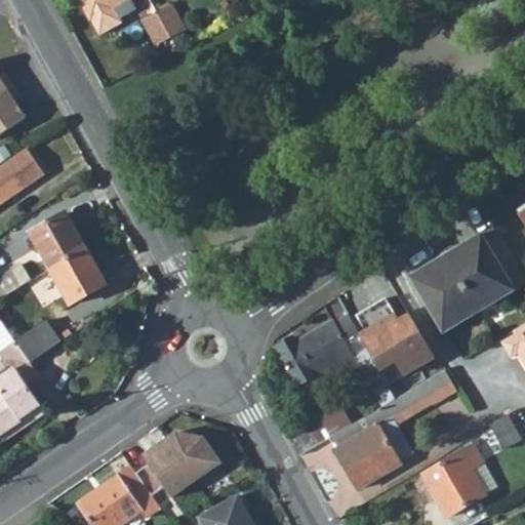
[(79,0),(89,18),(91,18),(99,34),(118,25),(116,21),(132,11),(126,0),(79,0)]
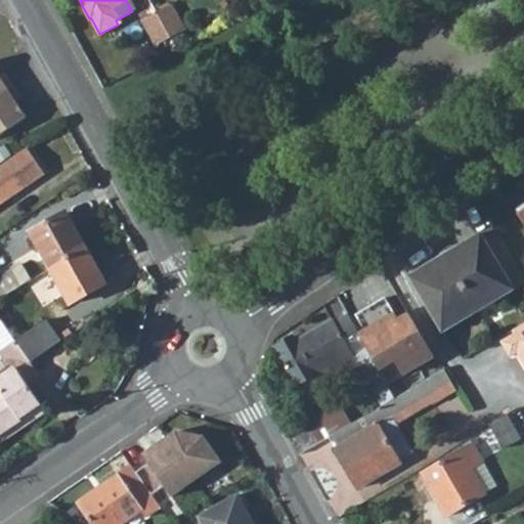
[(182,27),(171,7),(159,14),(170,34),(182,27)]
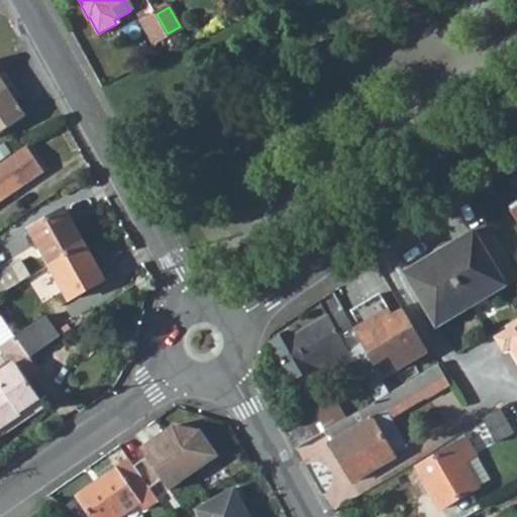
[(168,33),(157,14),(141,22),(152,41),(168,33)]
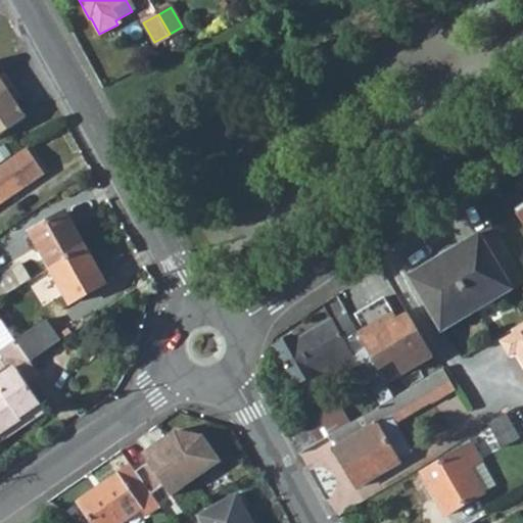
[(0,131),(16,121),(6,104),(12,101),(0,82),(0,131)]
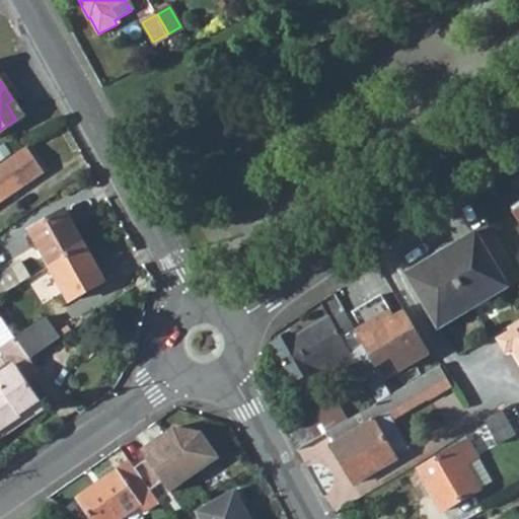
[(0,204),(48,171),(30,146),(0,166),(0,204)]
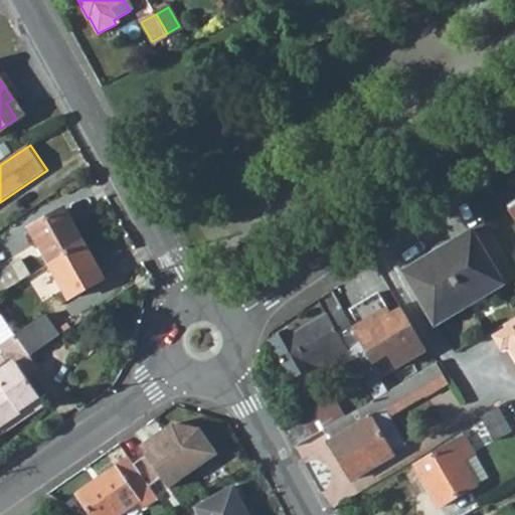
[(67,209),(31,229),(50,265),(86,244),(67,209)]
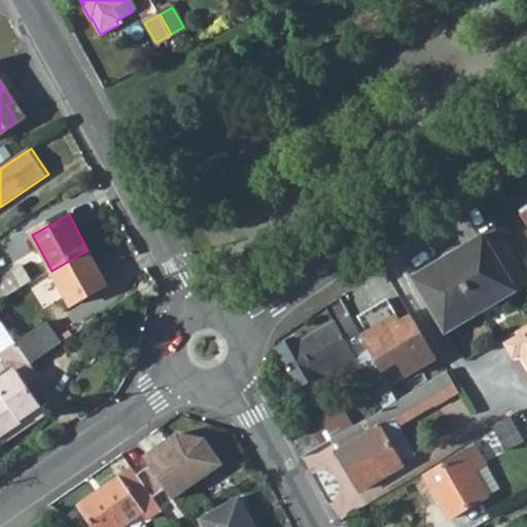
[(489,232),(520,285),(526,281),(526,278),(496,227),(489,232)]
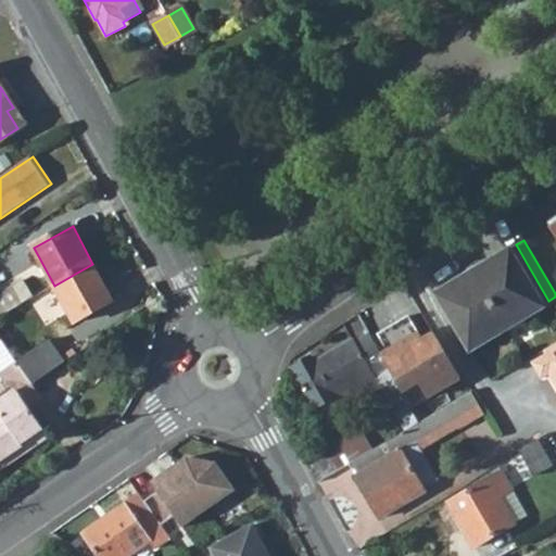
[(545,307),(510,249),(437,292),(471,351),(545,307)]
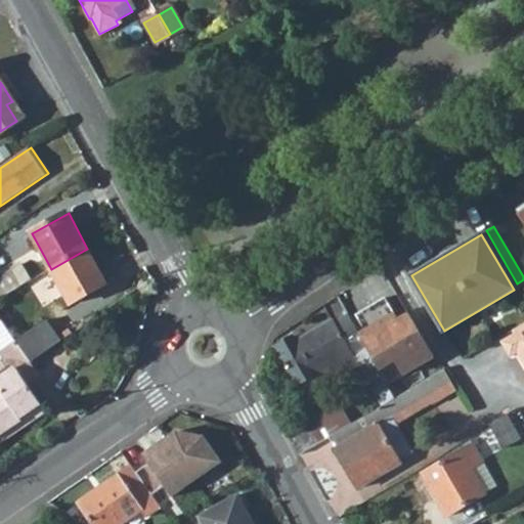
[(87,249),(51,269),(71,305),(107,285),(87,249)]
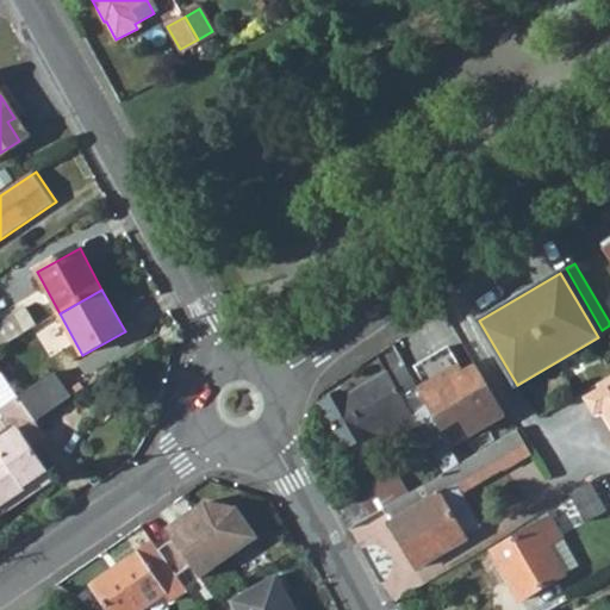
[(37,327),(27,310),(14,317),(24,334),(37,327)]
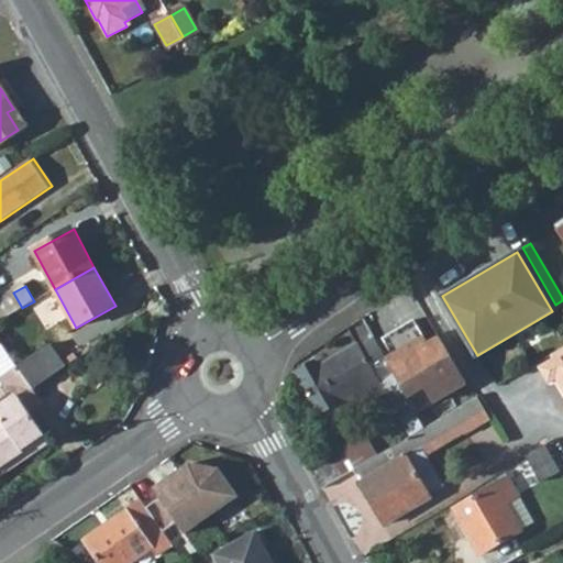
[(0,321),(22,308),(13,293),(0,299),(0,321)]
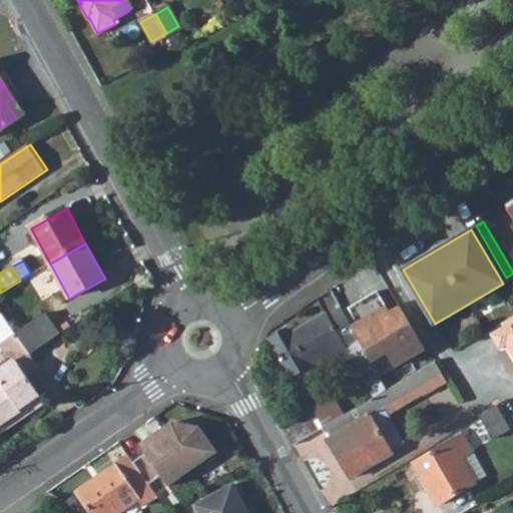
[(342,312),(373,362),(386,354),(395,368),(424,350),(402,313),(392,319),(376,291),(342,312)]
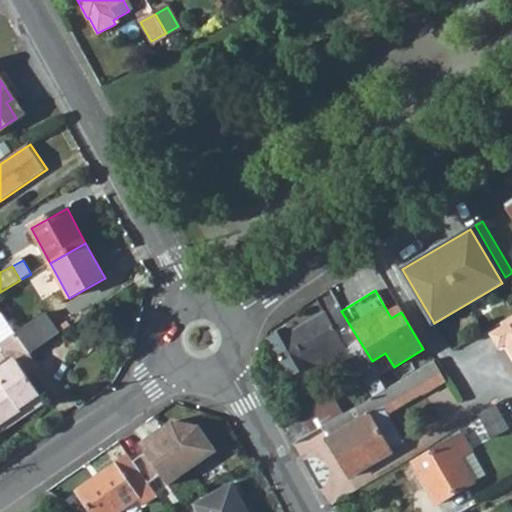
[(339,307),(325,316),(322,311),(288,331),(286,327),(267,339),(288,374),(342,344),(372,395),(387,387),(372,361),(341,311),(339,307)]
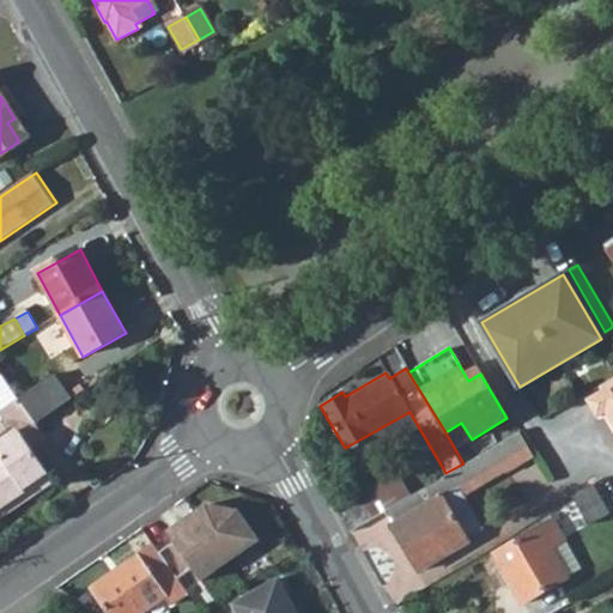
[(0,507),(48,474),(32,450),(48,439),(36,424),(19,401),(2,376),(0,377),(0,417),(1,419),(0,420),(0,507)]
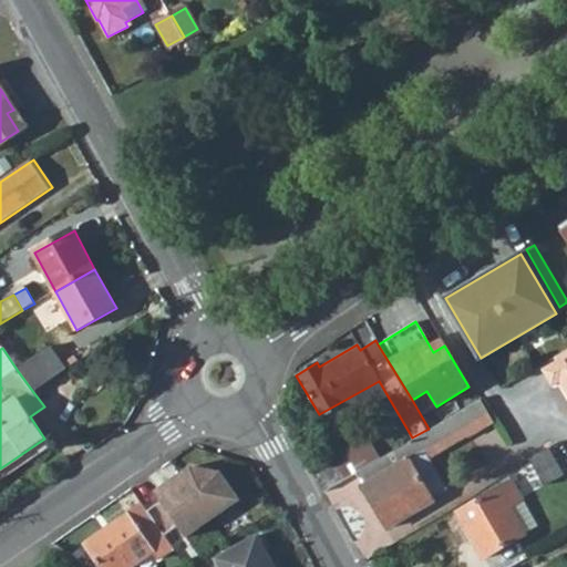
[(65,370),(50,348),(18,371),(33,392),(65,370)]
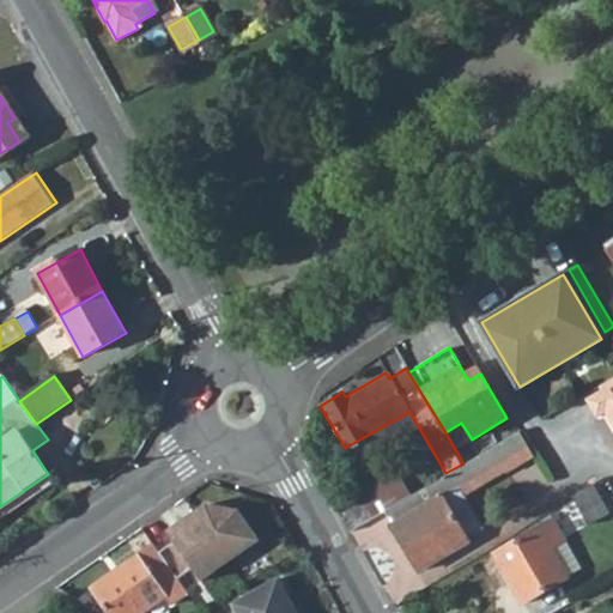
[(612,404),(612,377),(601,384),(612,404)]
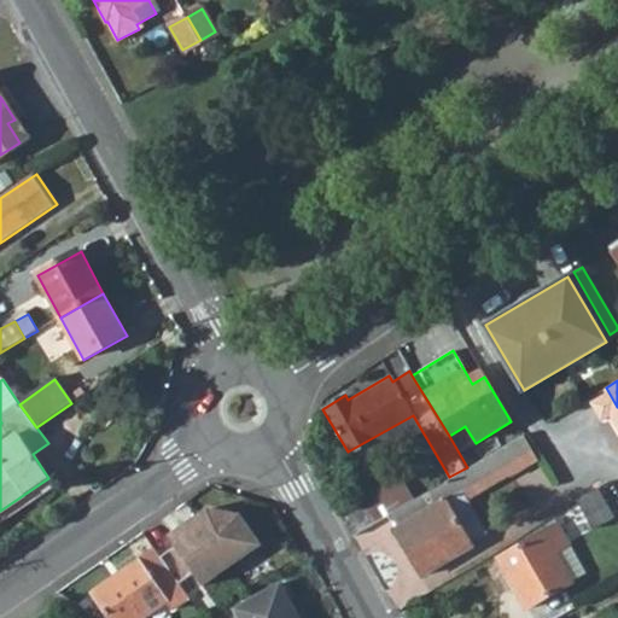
[(536,456),(523,435),(481,460),(490,476),(494,483),(536,456)]
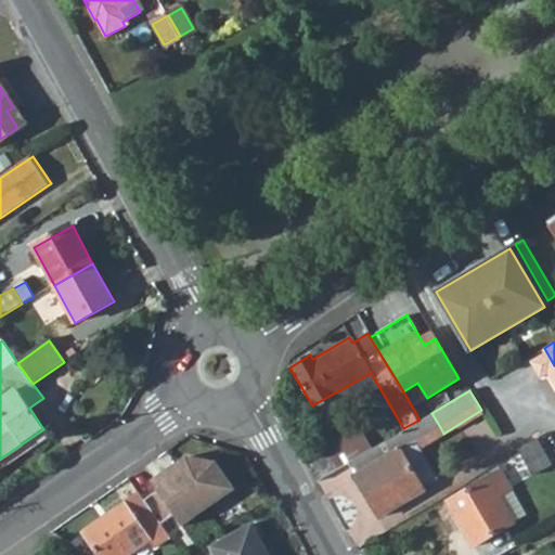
[(403,428),(372,447),(371,448),(347,462),(378,517),(423,491),(422,489),(437,478),(416,441),(440,427),(431,413),(420,420),(403,428)]
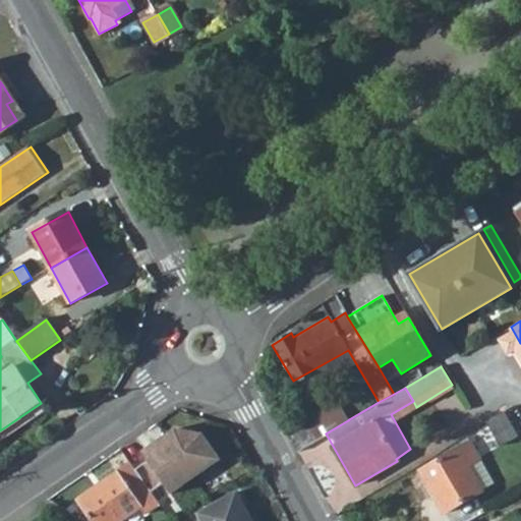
[(296,451),(326,433),(348,420),(338,404),(326,412),(322,406),(284,428),(296,451)]
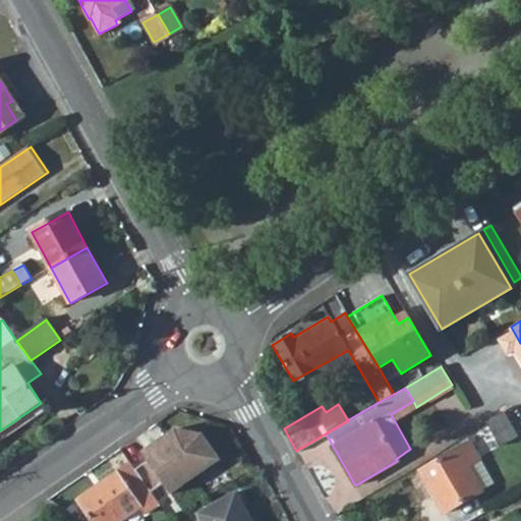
[(487,423),(501,448),(519,438),(506,412),(499,416),(487,423)]
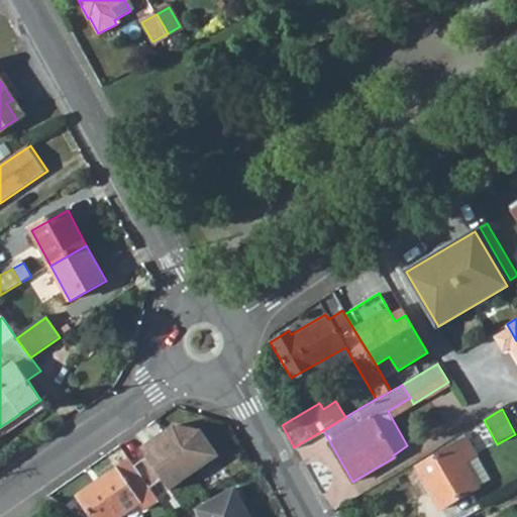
[(170,490),(218,454),(201,430),(173,426),(141,449),(140,450),(146,458),(134,468),(149,489),(162,480),(170,490)]
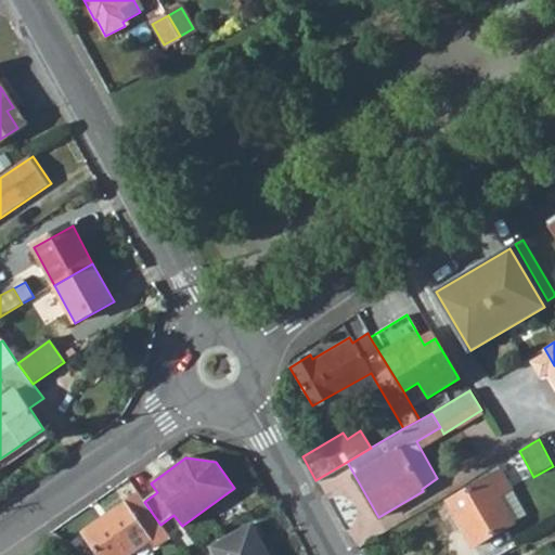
[(511,490),(500,472),(448,502),(473,546),(513,524),(499,497),(511,490)]
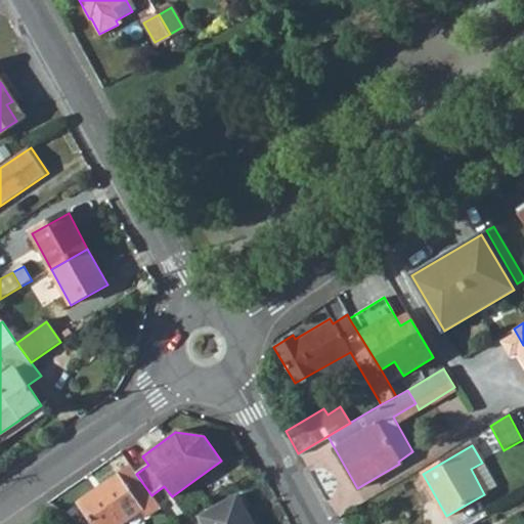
[(471,469),(484,494),(495,488),(482,463),(471,469)]
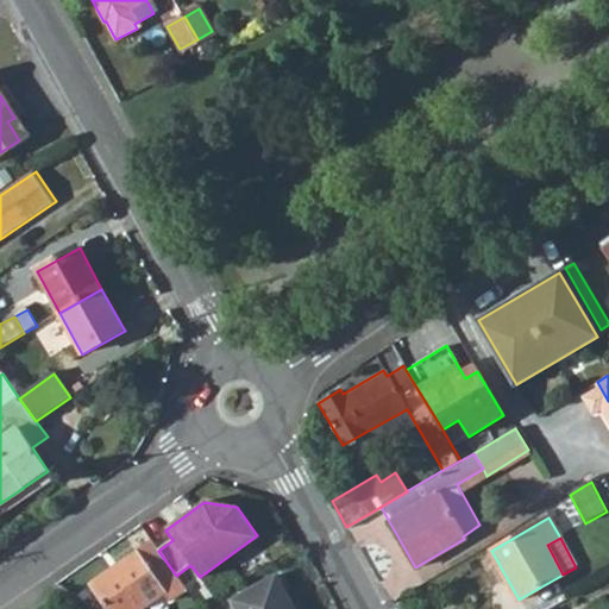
[(158,551),(152,542),(92,584),(108,608),(144,608),(164,596),(170,603),(187,592),(176,576),(158,551)]
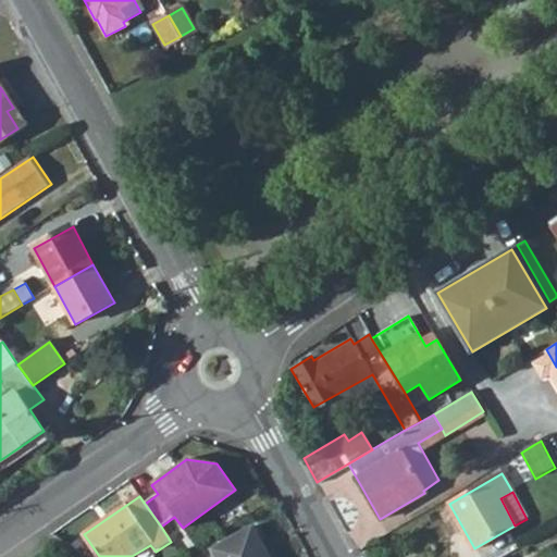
[(268,556),(251,525),(210,547),(214,556),(268,556)]
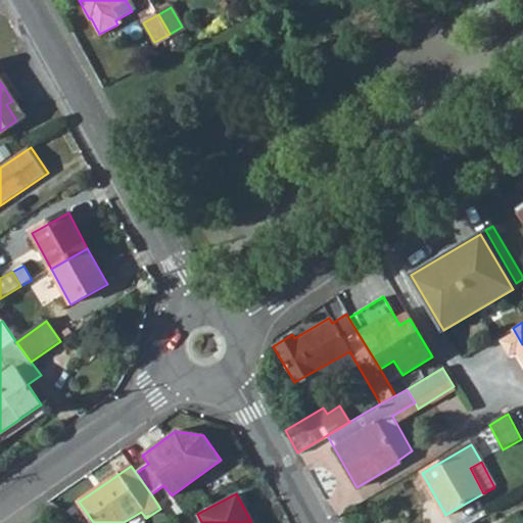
[(185,521),(185,522),(201,522),(197,514),(185,521)]
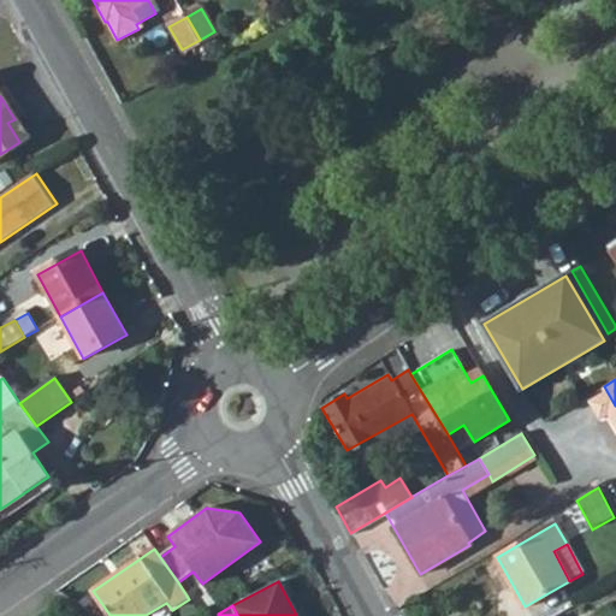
All buildings are outlined.
